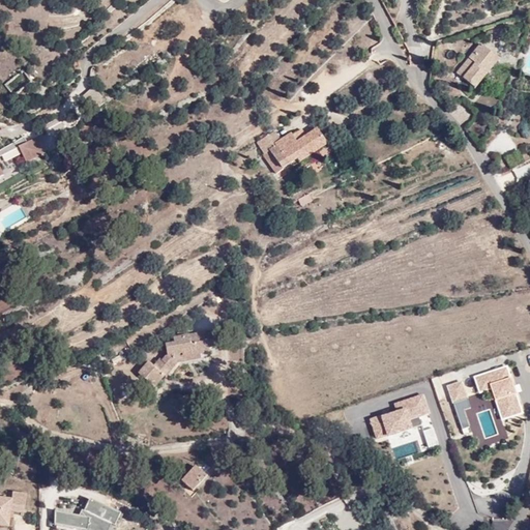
[(480,43),(455,71),(476,89),(500,60),(480,43)]
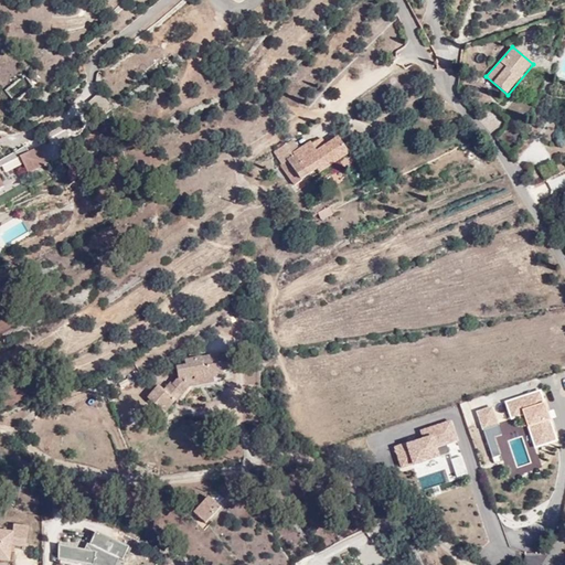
[(32,68),(8,82),(16,97),(41,84),(32,68)]
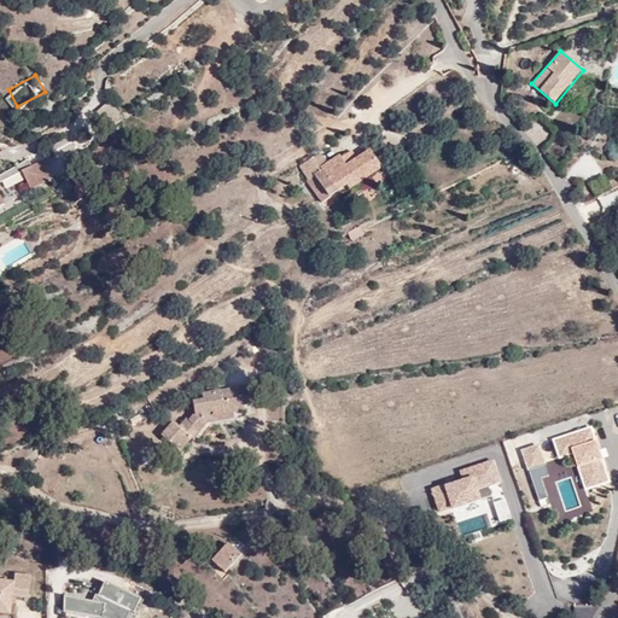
[(108,101),(97,111),(109,123),(120,114),(108,101)]
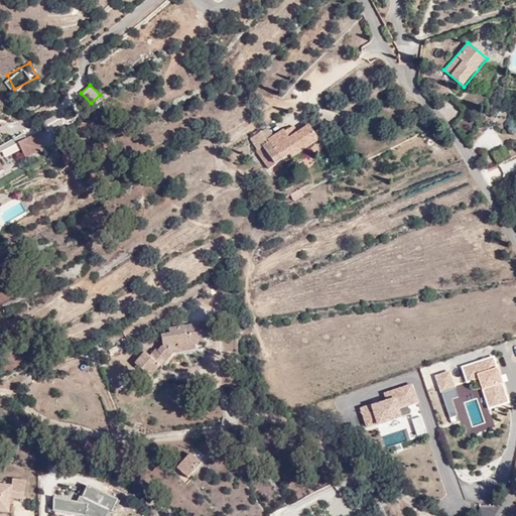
[(274,135),(268,128),(250,139),(259,151),(262,148),(265,152),(261,156),(271,169),(289,156),(294,162),(320,142),(318,140),(325,135),(316,119),(309,123),(311,126),(310,126),(309,124),(299,132),(294,126),(285,133),(282,129),(274,135)]
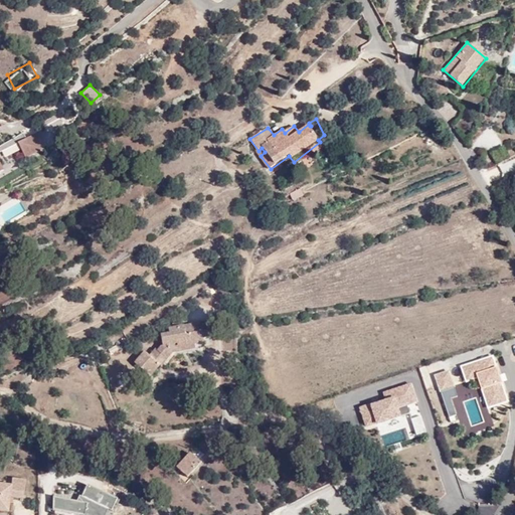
[(0,172),(5,170),(0,162),(0,153),(18,144),(26,159),(45,150),(37,134),(25,138),(23,133),(0,147),(0,172)]
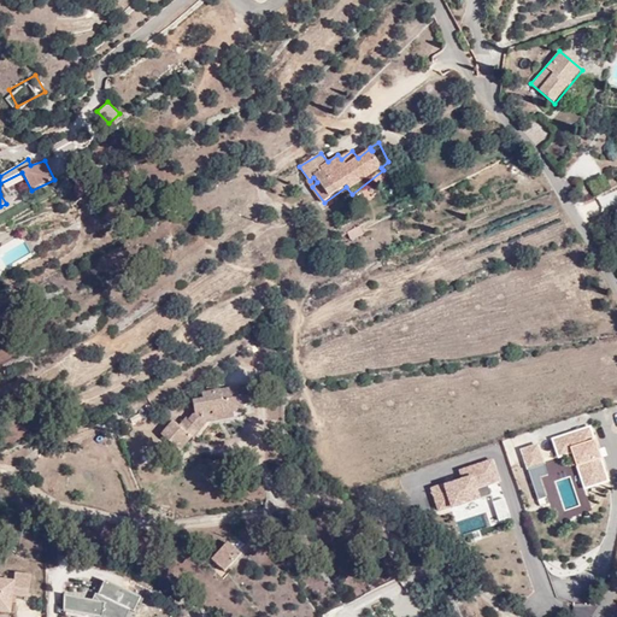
[(616,166),(603,174),(610,187),(616,183),(616,166)]
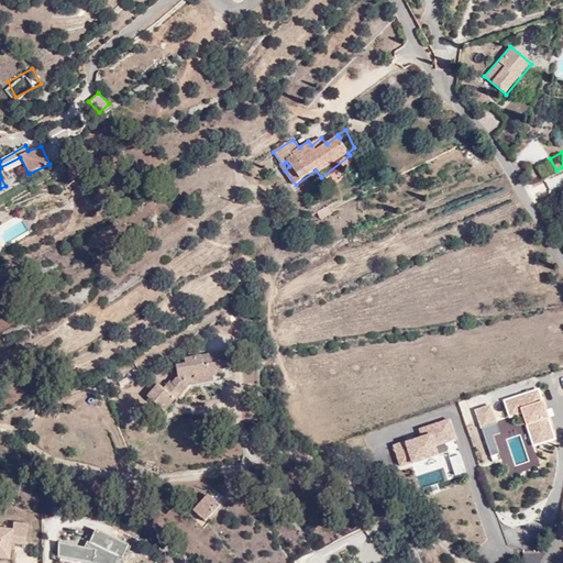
[(317,212),(320,218),(331,211),(328,206),(317,212)]
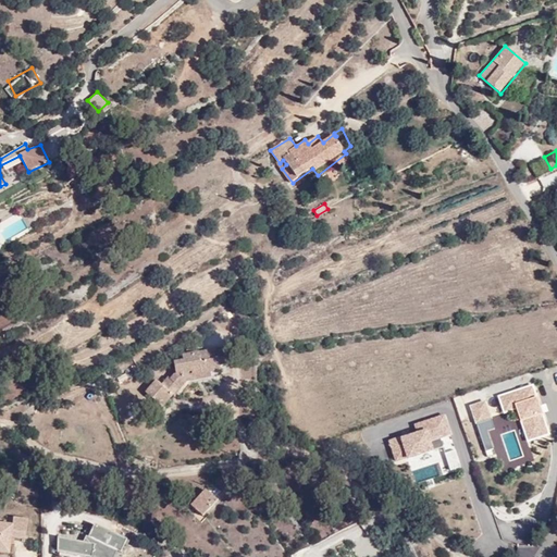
[(277,229),(281,235),(288,231),(284,224),(277,229)]
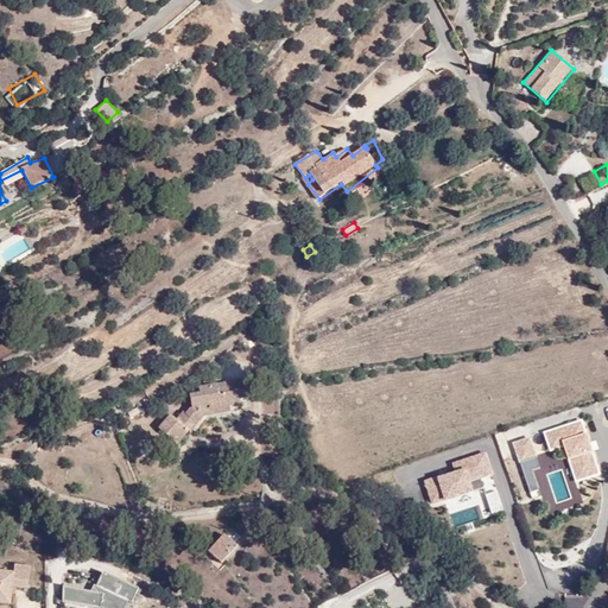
[(210,411),(229,409),(240,406),(240,400),(247,399),(244,381),(188,393),(191,410),(187,413),(183,410),(175,419),(171,416),(164,423),(166,426),(163,430),(178,444),(204,418),(210,411)]
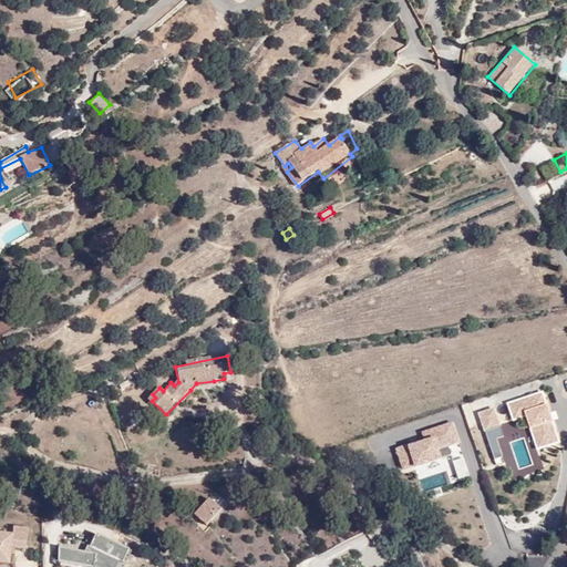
[(140,374),(127,379),(132,390),(144,384),(140,374)]
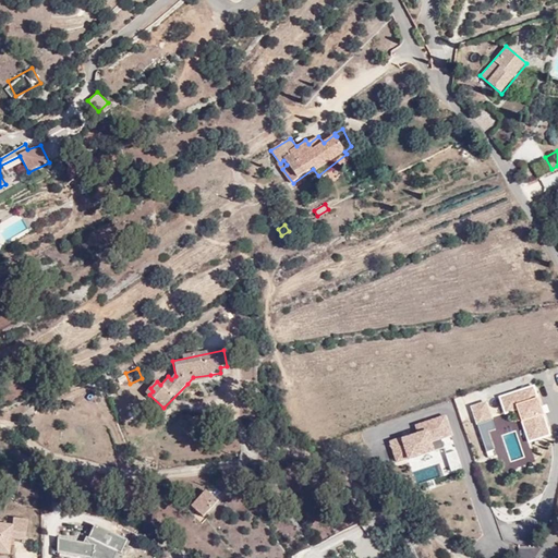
[(210,380),(210,375),(193,377),(187,384),(210,380)]
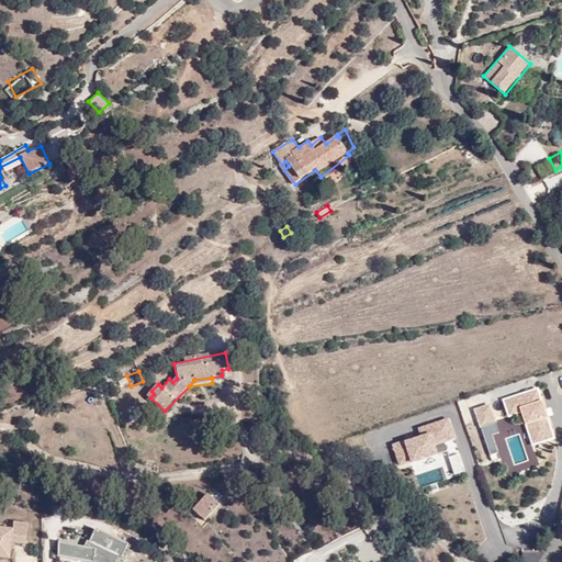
[(537,388),(502,400),(507,417),(520,414),(531,445),(553,438),(537,388)]
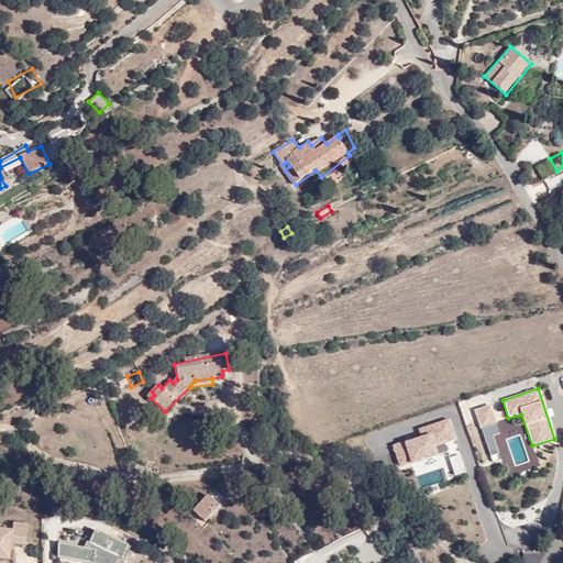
[(489,407),(475,411),(481,429),(497,423),(489,407)]
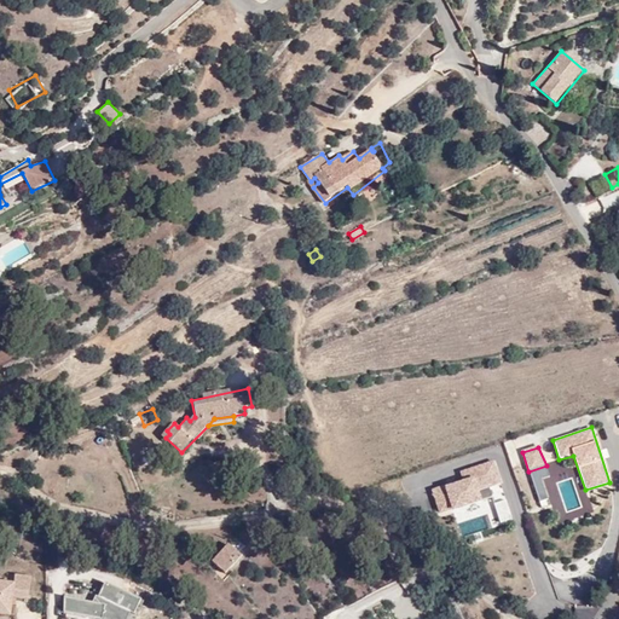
[(462,481),(431,491),(439,514),(481,501),(478,491),(503,484),(495,461),(460,472),(462,481)]
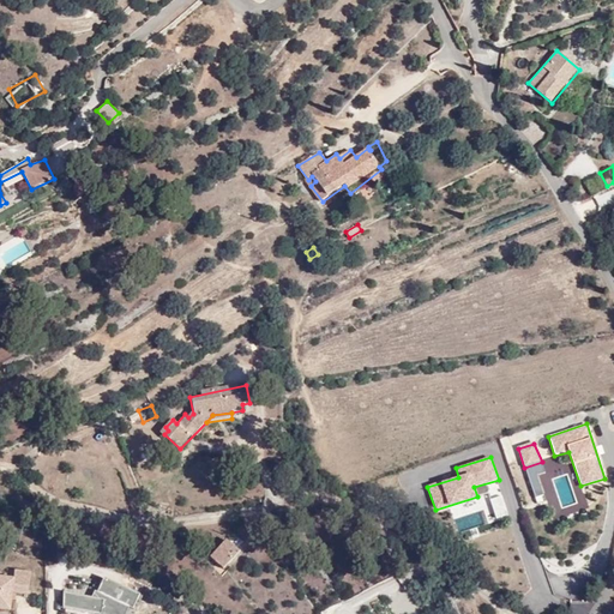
[(495,519),(509,515),(501,495),(489,499),(495,519)]
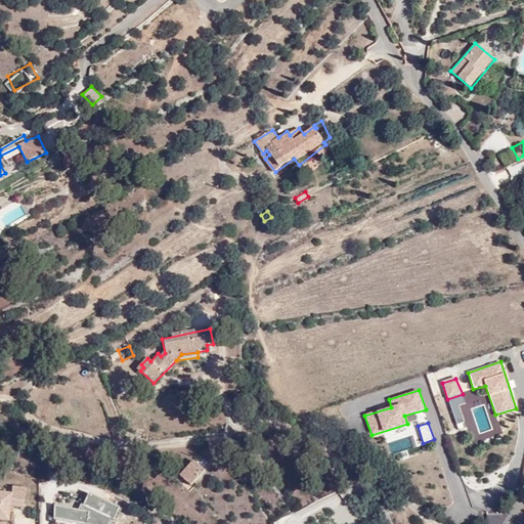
[(202,472),(189,462),(177,476),(188,485),(202,472)]
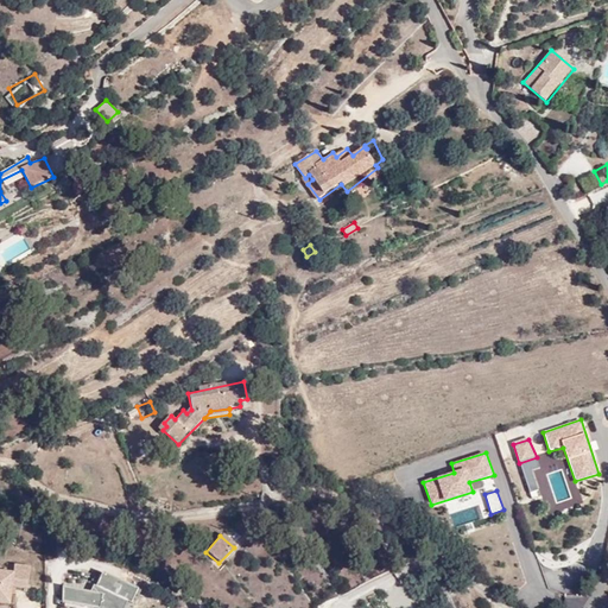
[(14,574),(0,571),(0,602),(11,605),(13,587),(30,590),(32,568),(16,565),(14,574)]
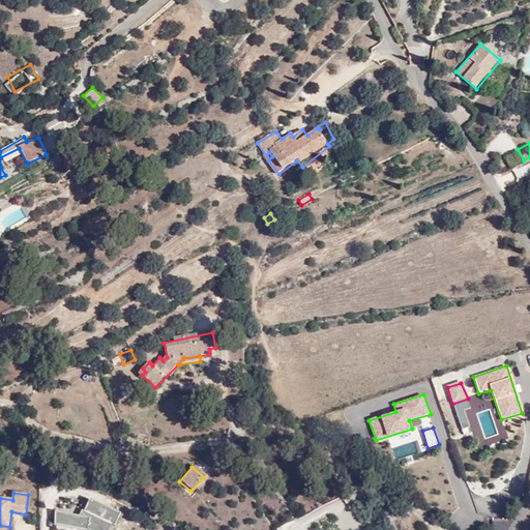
[(114,529),(121,514),(91,499),(85,512),(82,511),(81,517),(55,511),(55,527),(68,529),(114,529)]
